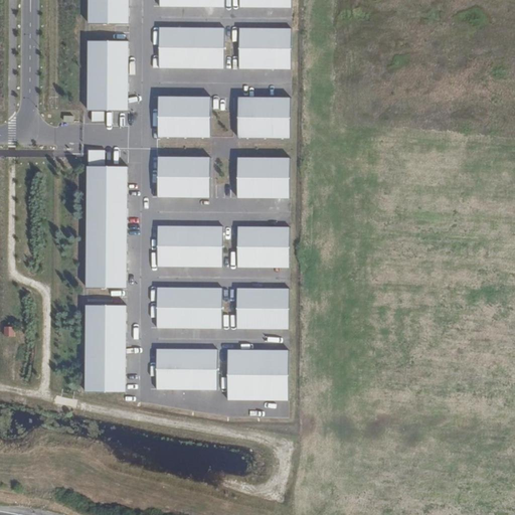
[(129,0),(93,0),(93,24),(130,24),(129,0)]
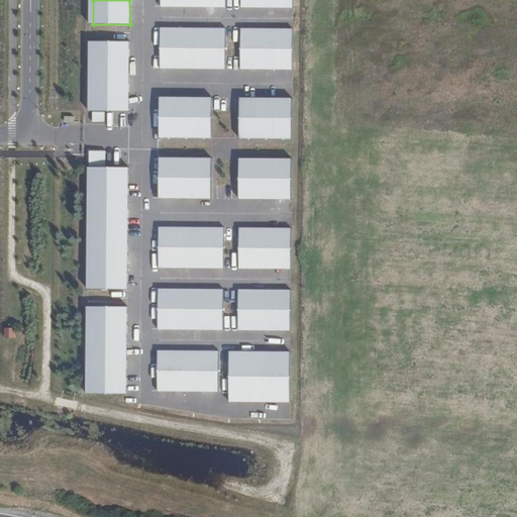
[(226,0),(161,0),(161,9),(226,10),(226,0)]
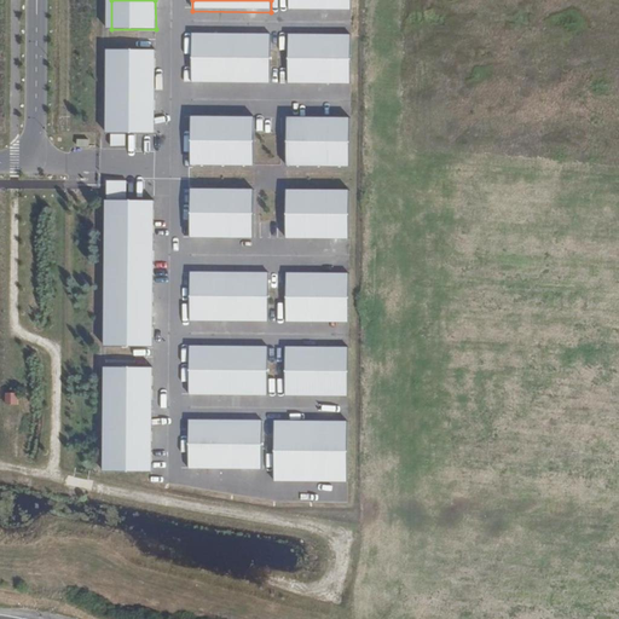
[(351,0),(287,0),(288,12),(351,13),(351,0)]
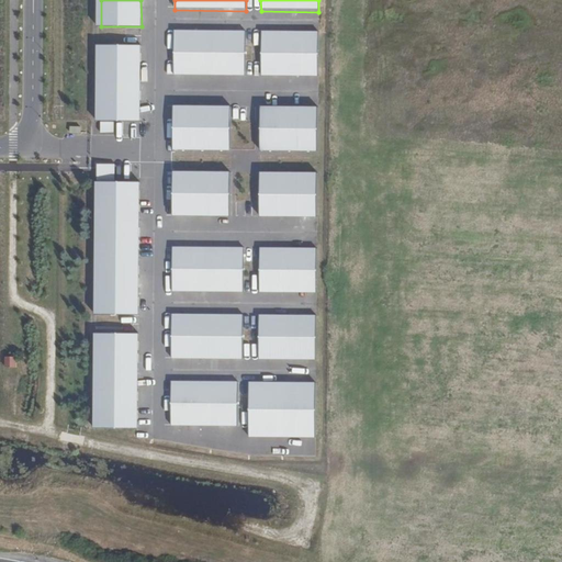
[(245,33),(173,33),(173,75),(244,75),(245,33)]
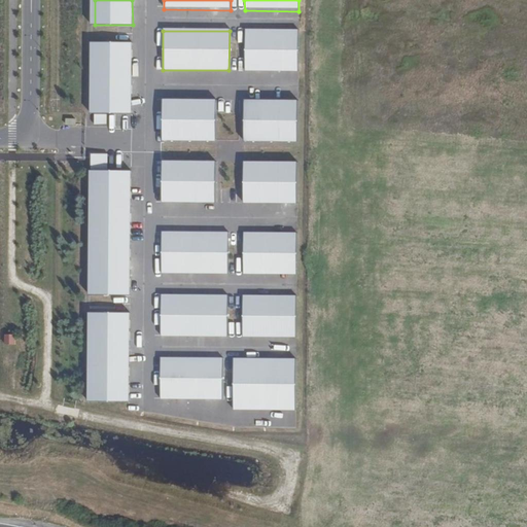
[(299,32),(245,31),(245,70),(299,71),(299,32)]
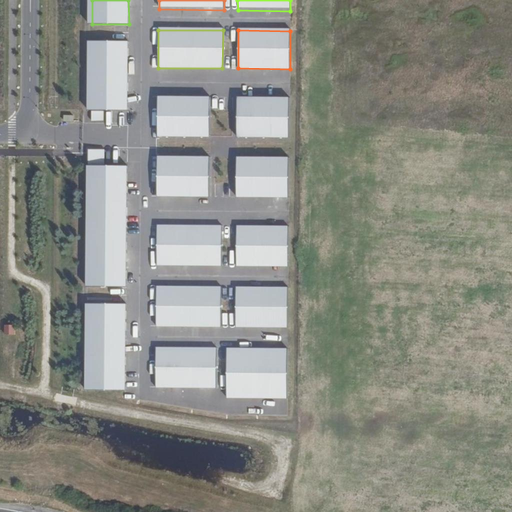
[(128,41),(89,41),(88,111),(128,111),(128,41)]
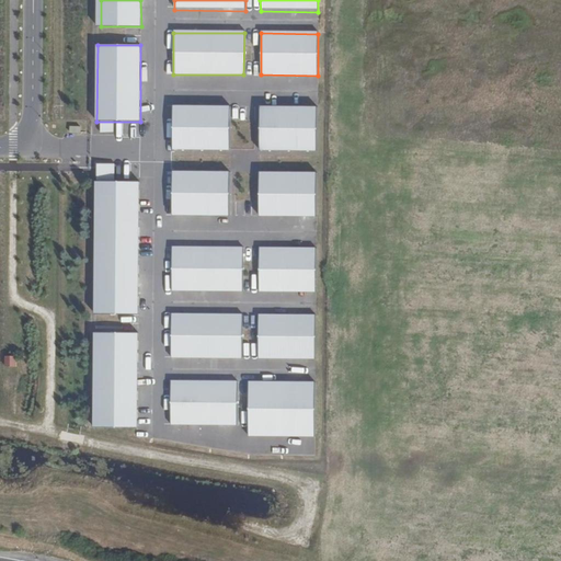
[(230,106),(173,106),(173,150),(230,150),(230,106)]
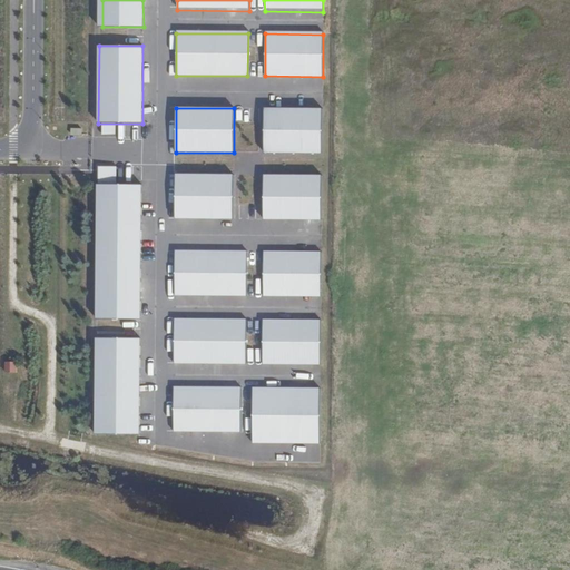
[(322,109),(264,109),(264,153),(322,154),(322,109)]
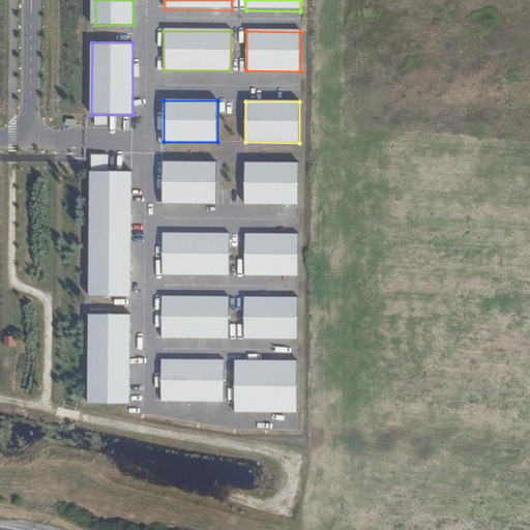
[(217,163),(163,163),(163,204),(217,204),(217,163)]
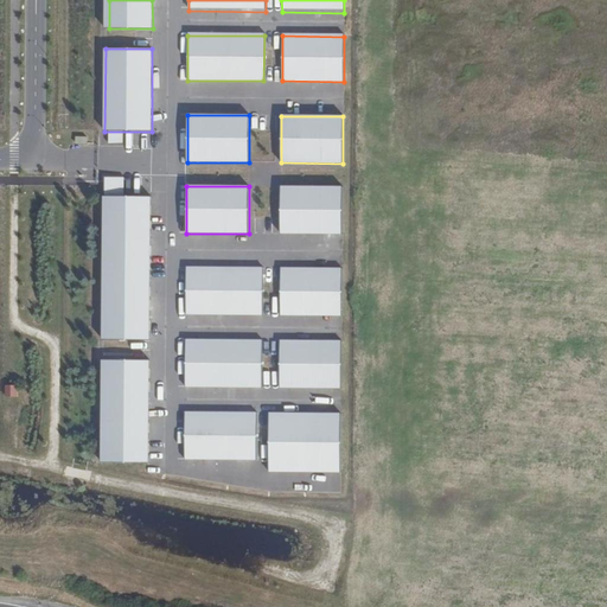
[(343,187),(281,186),(280,234),(343,234),(343,187)]
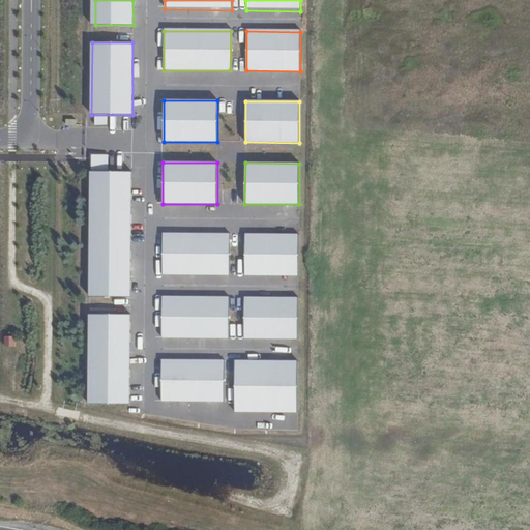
[(133,172),(91,172),(90,297),(131,298),(133,172)]
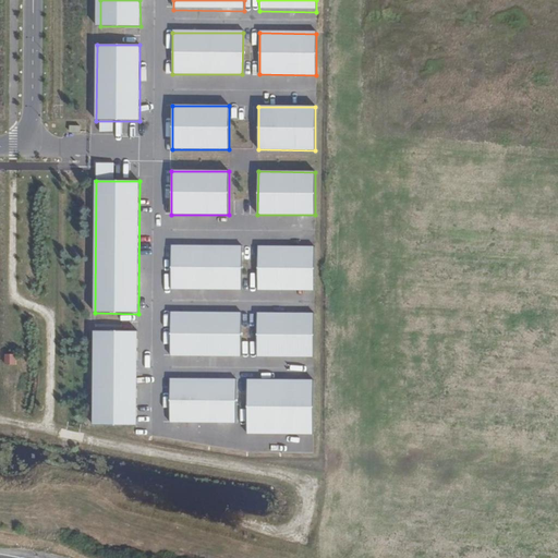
[(241,246),(171,246),(171,261),(171,275),(171,289),(241,290),(241,246)]
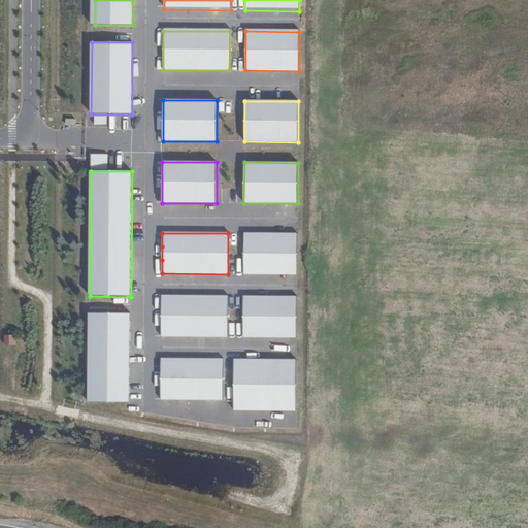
[(298,234),(243,233),(243,254),(243,274),(297,274),(298,234)]
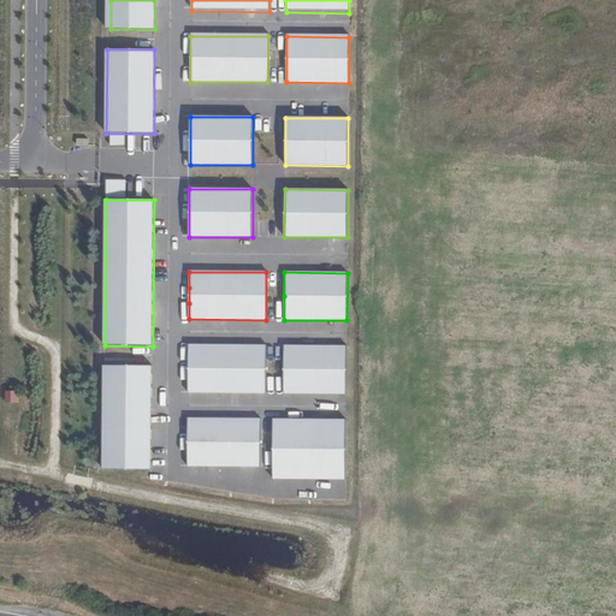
[(267,345),(189,345),(189,361),(188,377),(188,392),(267,394),(267,369),(267,345)]
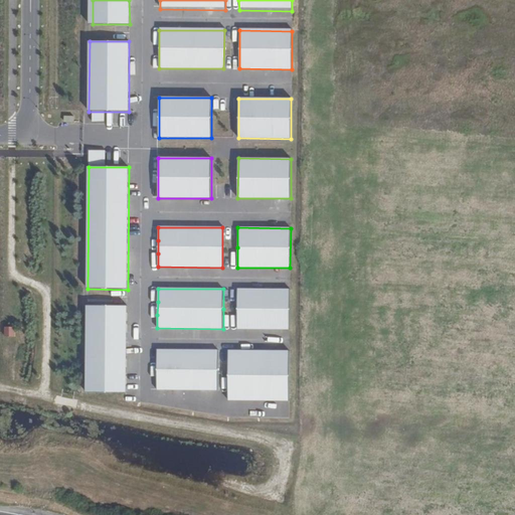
[(290,290),(237,289),(237,309),(237,329),(290,329),(290,290)]
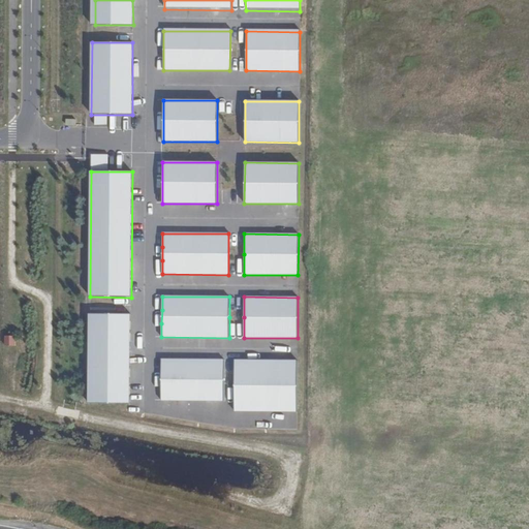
[(131,313),(90,313),(89,403),(130,404),(131,313)]
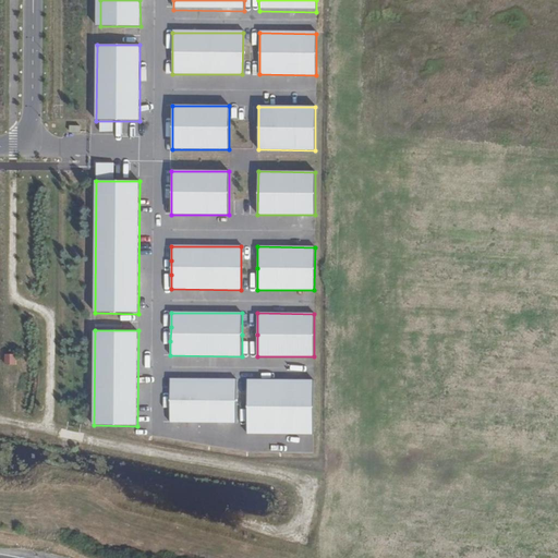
[(17,354),(4,354),(4,364),(17,364),(17,354)]
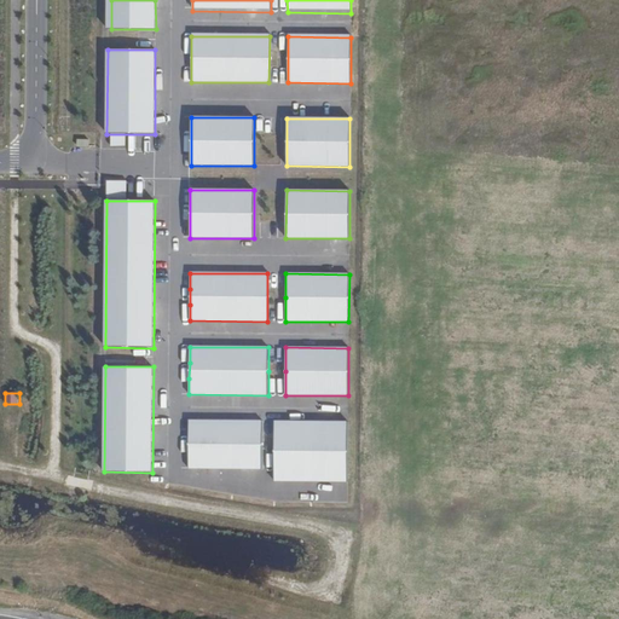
[(262,421),(189,421),(189,468),(262,469),(262,421)]
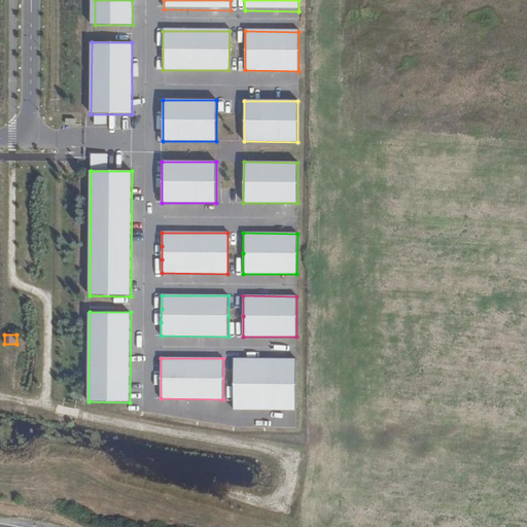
[(296,359),(234,358),(234,410),(296,410),(296,359)]
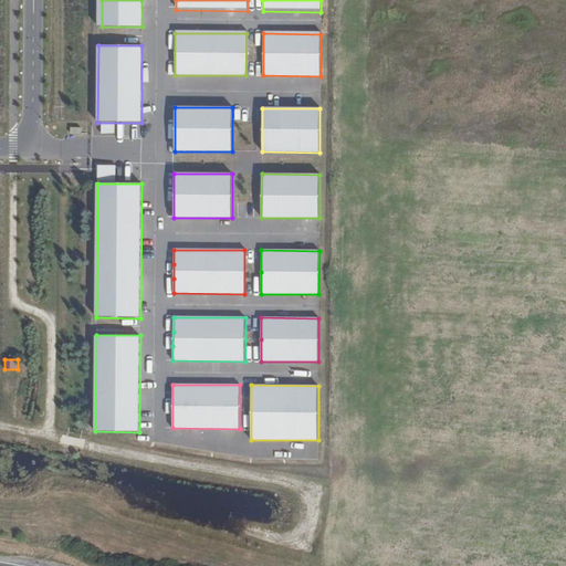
All buildings are outlined.
